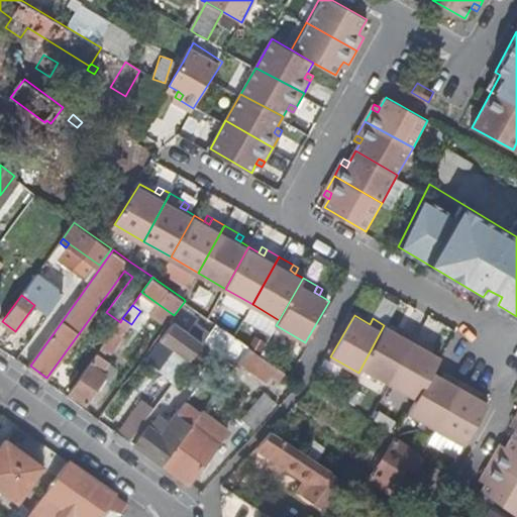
[(368,315),(365,321),(370,324),(373,318),(368,315)]
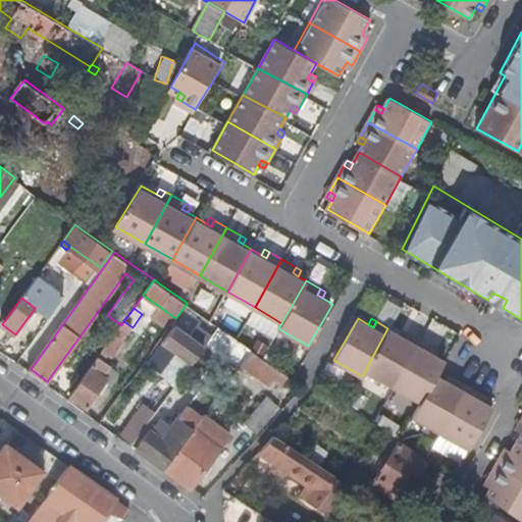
[(193,362),(211,335),(217,327),(214,324),(211,327),(205,323),(193,340),(174,325),(164,341),(193,362)]
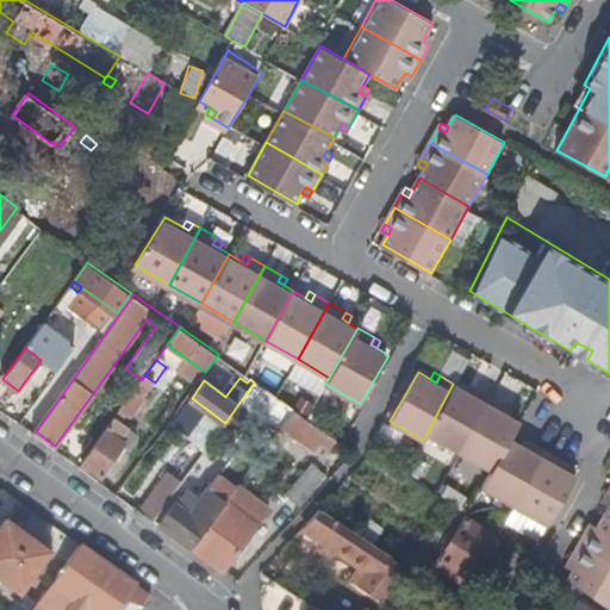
[(274,419),(281,425),(294,408),(278,396),(255,380),(254,383),(247,392),(278,415),(274,419)]
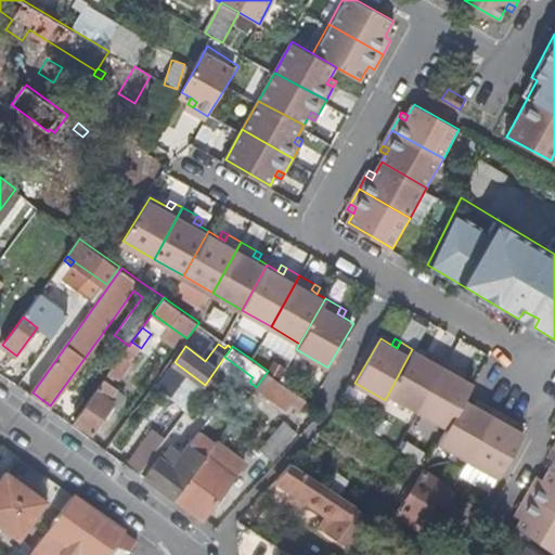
[(388,395),(417,411),(447,360),(434,352),(430,359),(424,356),(412,349),(388,395)]
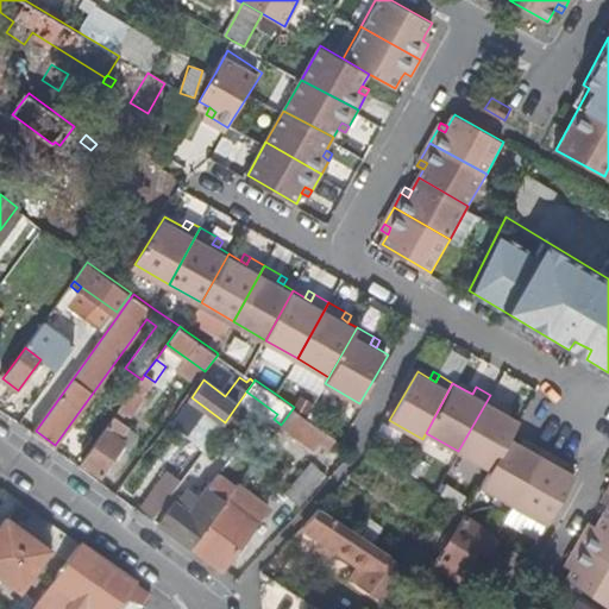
[(470,383),(465,390),(472,394),(476,387),(470,383)]
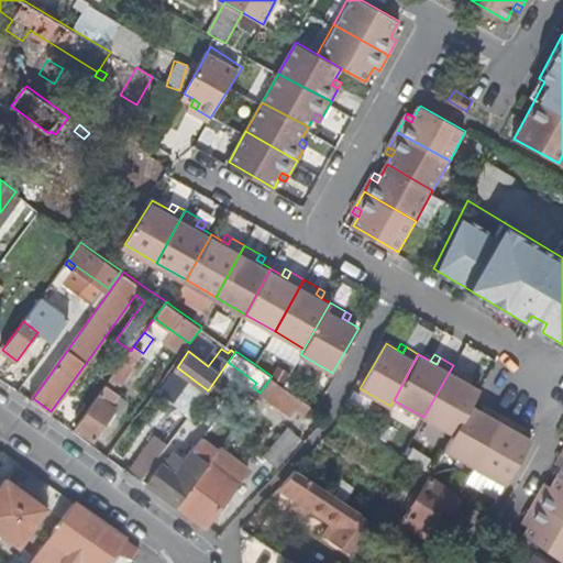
[(453,365),(423,417),(453,433),(470,404),(473,397),(474,396),(478,388),(470,384),(464,381),(467,374),(453,365)]
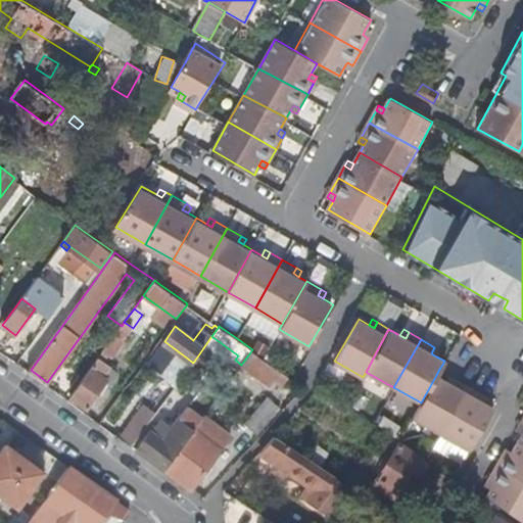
[(440,350),(434,347),(431,353),(436,357),(440,350)]
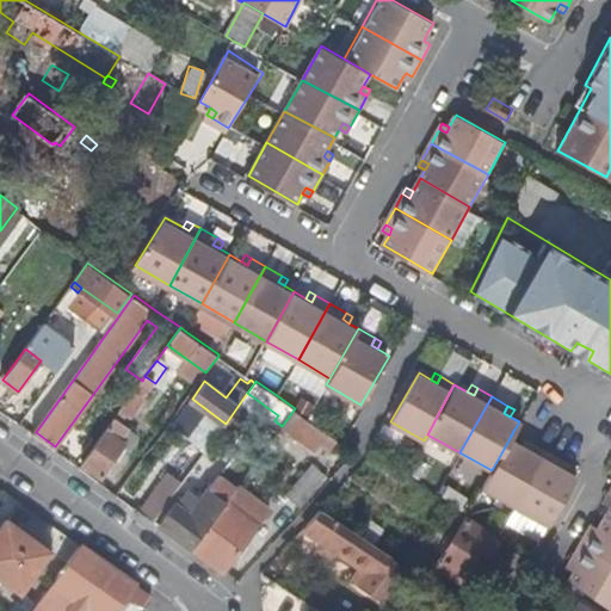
[(295,408),(282,426),(303,442),(316,424),(308,418),(295,408)]
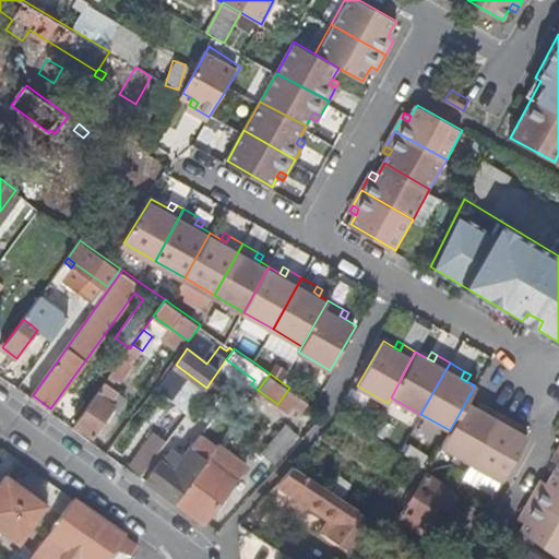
[(107,381),(76,424),(94,437),(116,406),(111,403),(119,391),(107,381)]
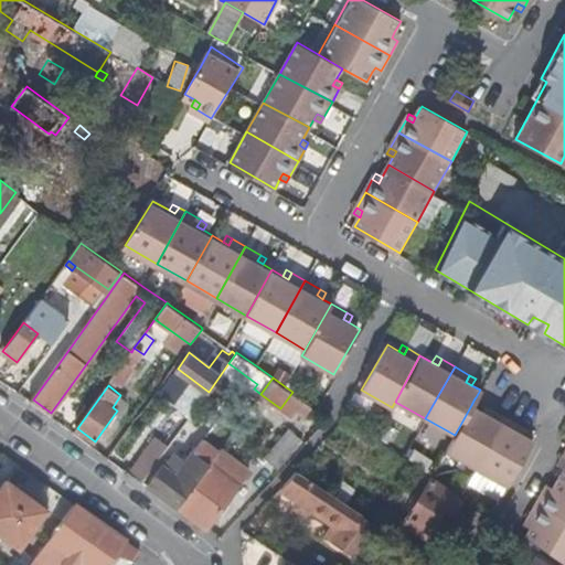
[(189,418),(203,397),(184,385),(170,406),(189,418)]
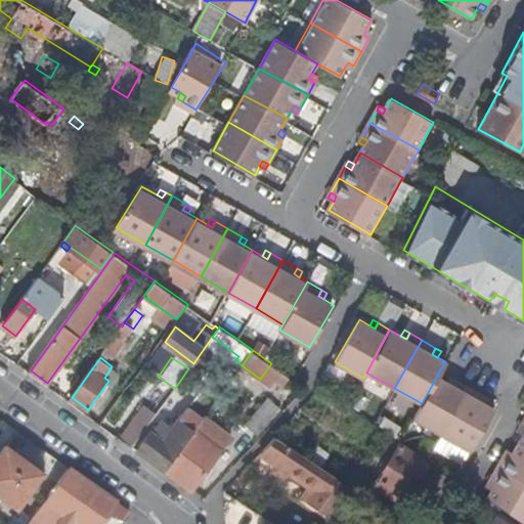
[(271,363),(260,379),(272,387),(277,379),(284,372),(271,363)]
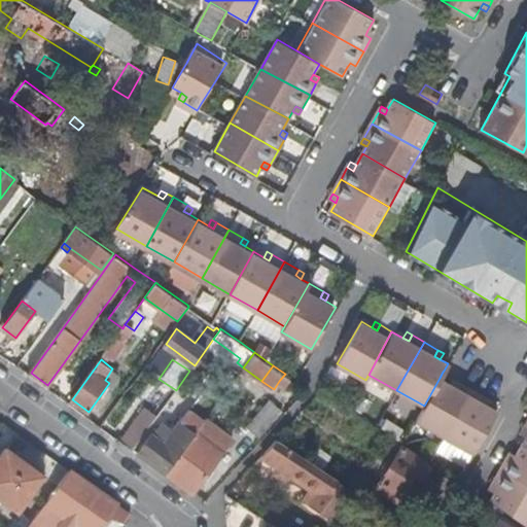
[(286,386),(291,379),(285,374),(279,381),(286,386)]
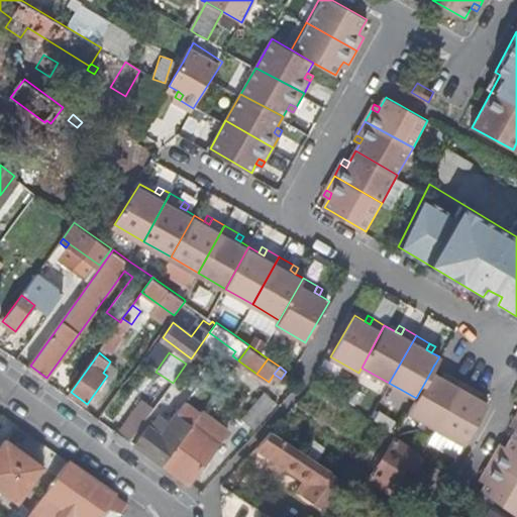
[(408,413),(436,430),(463,383),(448,374),(445,380),(440,377),(431,371),(416,398),(408,413)]
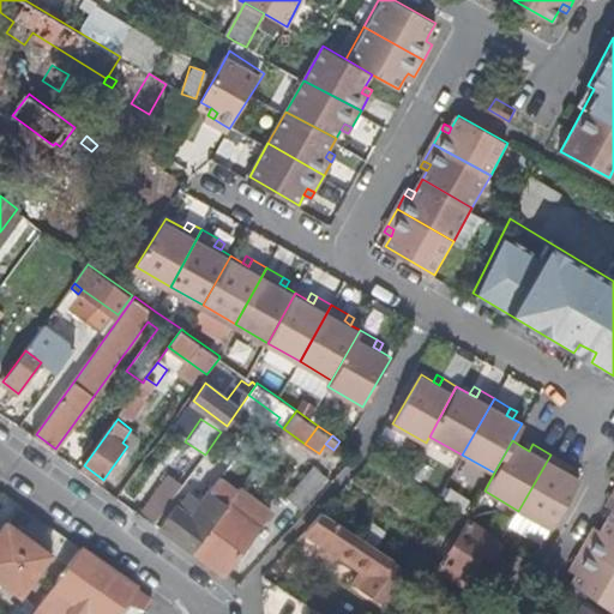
[(527,440),(523,447),(529,451),(533,444),(527,440)]
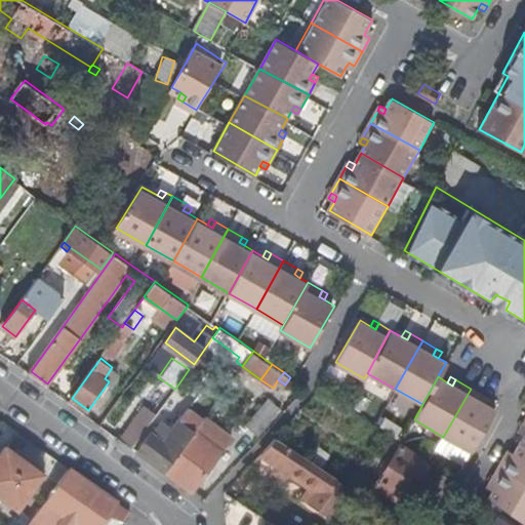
[(443,437),(471,454),(494,411),(483,404),(478,401),(481,395),(471,389),(443,437)]
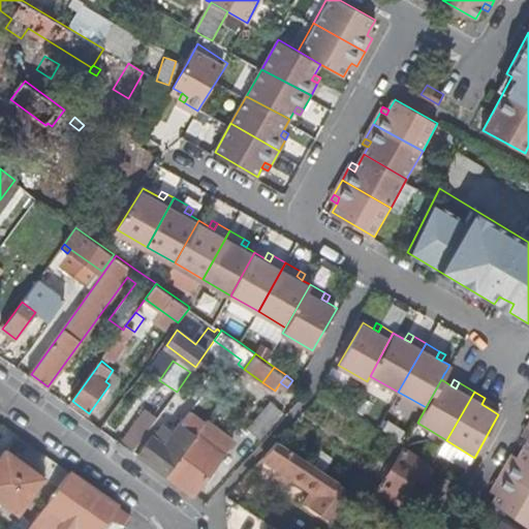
[(490,402),(485,398),(481,404),(487,407),(490,402)]
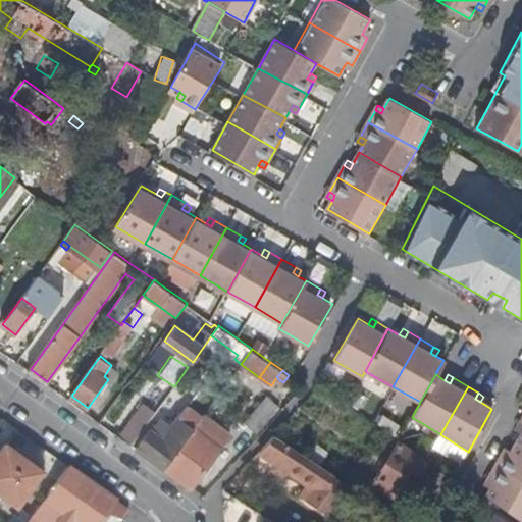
[(269,396),(246,421),(258,432),(281,407),(269,396)]
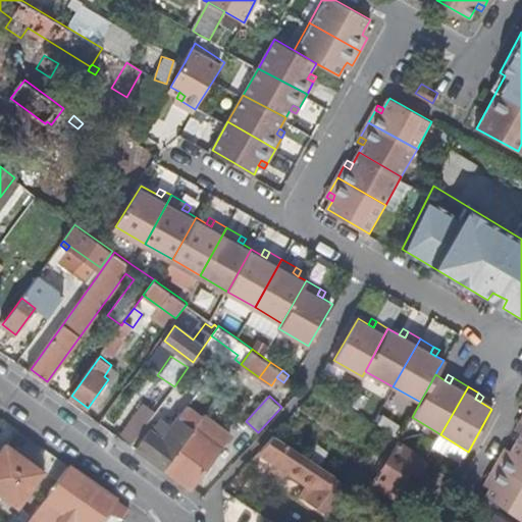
[(133,446),(134,444),(137,440),(157,412),(146,404),(121,437),(133,446)]
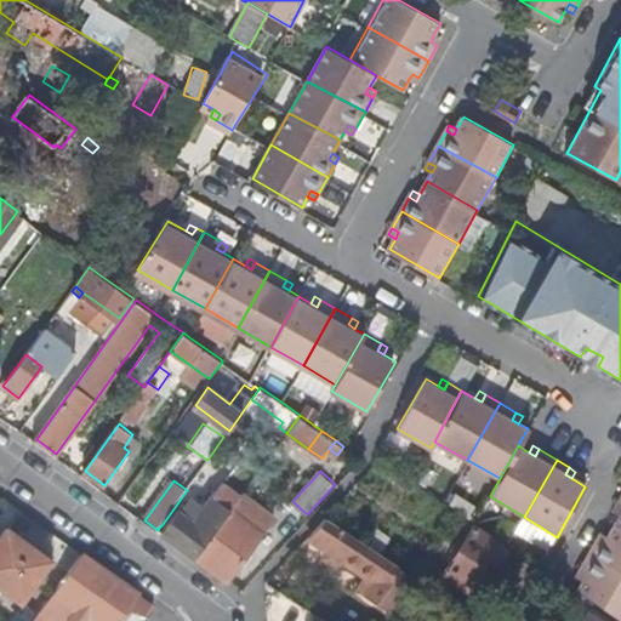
[(164,531),(197,556),(231,508),(241,494),(224,483),(195,522),(181,510),(164,531)]
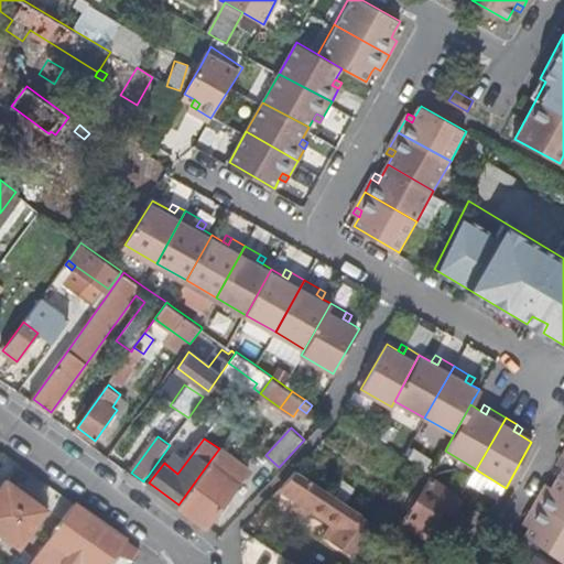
[(209,462),(179,505),(207,525),(238,484),(209,462)]
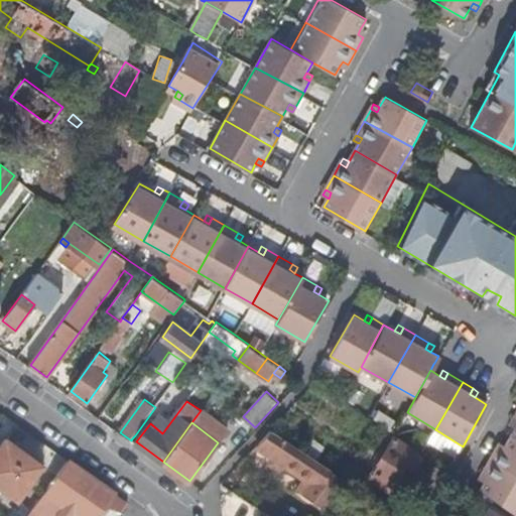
[(286,439),(271,429),(260,442),(275,457),(309,480),(302,491),(321,506),(341,478),(315,461),(285,440),(286,439)]
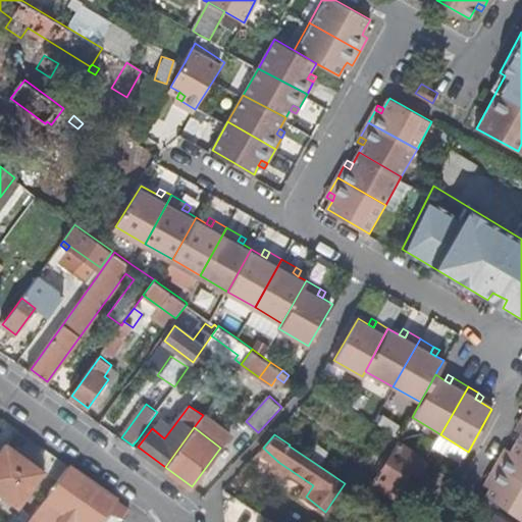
[(496,466),(521,480),(521,444),(517,441),(511,452),(508,457),(503,454),(496,466)]
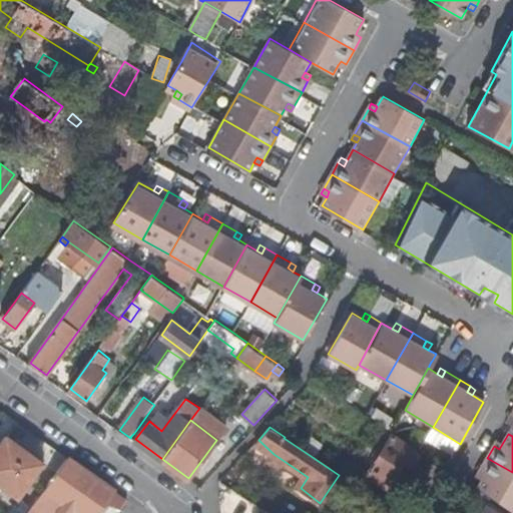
[(403,461),(414,468),(423,453),(395,435),(369,474),(392,490),(397,483),(391,479),(403,461)]
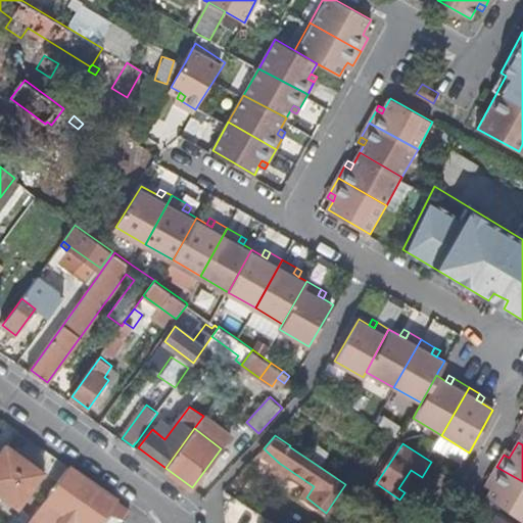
[(44,472),(19,454),(8,445),(7,444),(0,454),(0,492),(18,506),(44,472)]
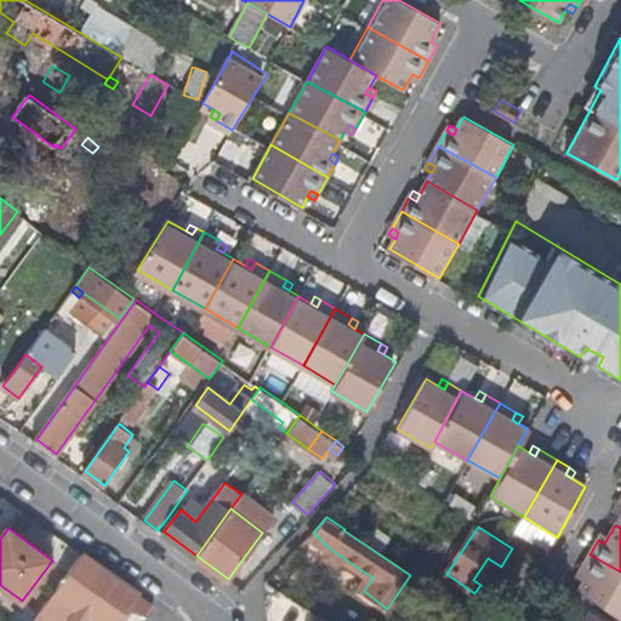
[(602,534),(598,540),(604,543),(608,537),(602,534)]
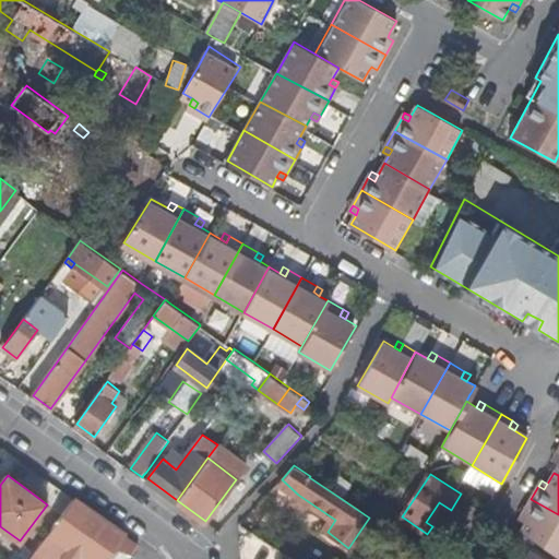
[(28,558),(61,558),(63,557),(67,558),(76,558),(80,555),(87,558),(106,558),(115,548),(135,554),(140,544),(74,498),(28,558)]
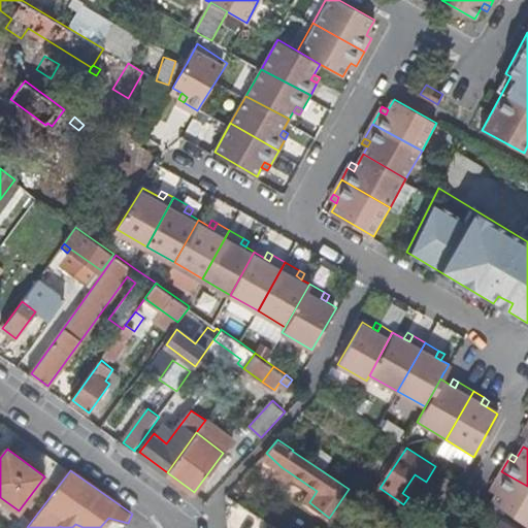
[(492,502),(527,526),(527,486),(501,471),(493,485),(500,489),(497,494),(492,502)]
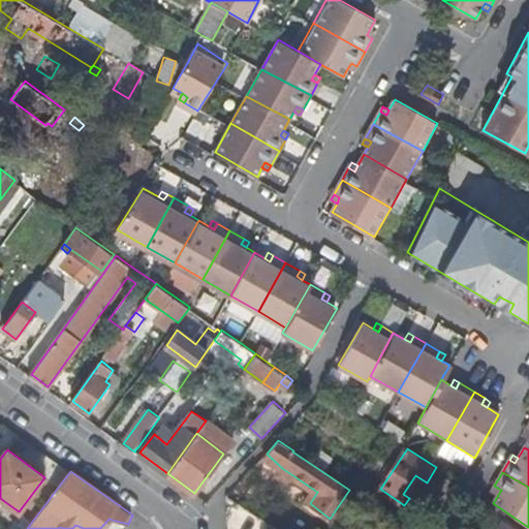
[(494,486),(491,491),(498,495),(501,490),(494,486)]
